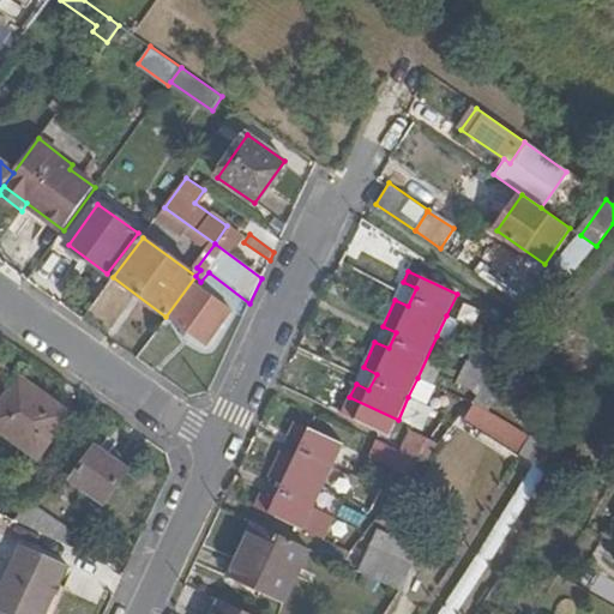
[(228,311),(196,288),(173,319),(205,342),(228,311)]
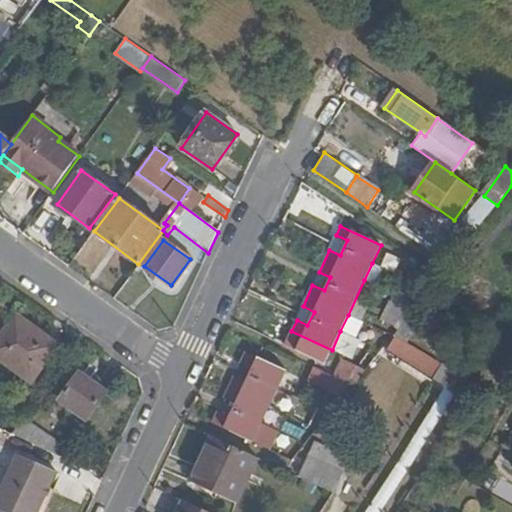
[(383,268),(372,263),(364,280),(375,286),(383,268)]
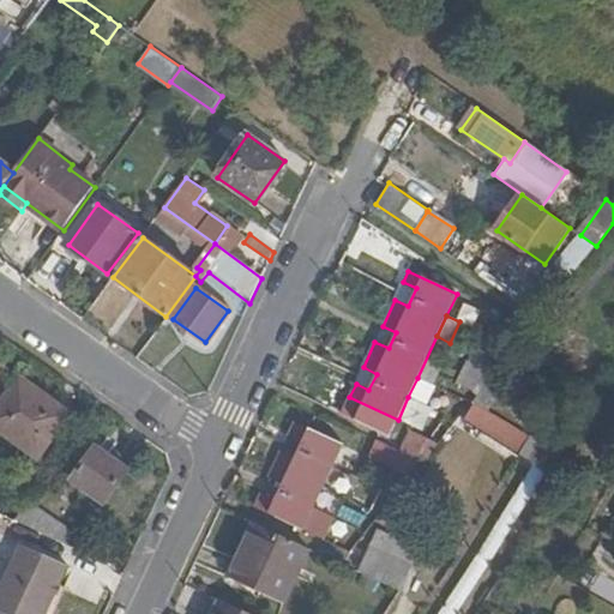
[(511,333),(516,323),(503,315),(498,327),(511,333)]
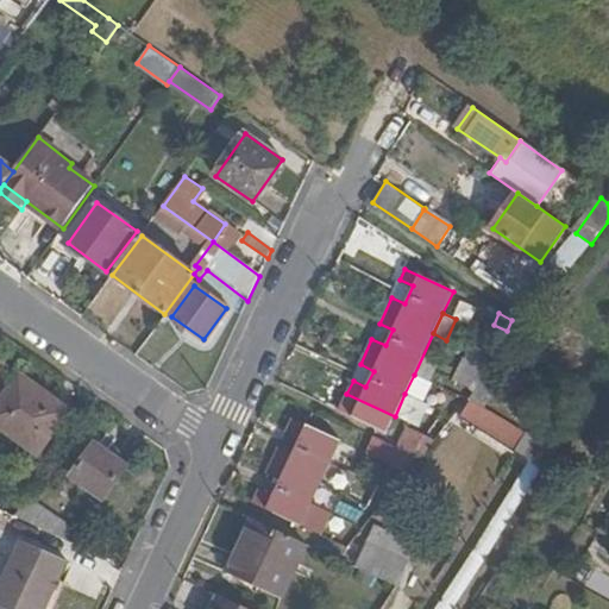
[(476,382),(481,385),(493,362),(487,359),(491,349),(496,351),(507,331),(494,325),(490,324),(485,333),(481,331),(456,381),(471,388),(476,382)]
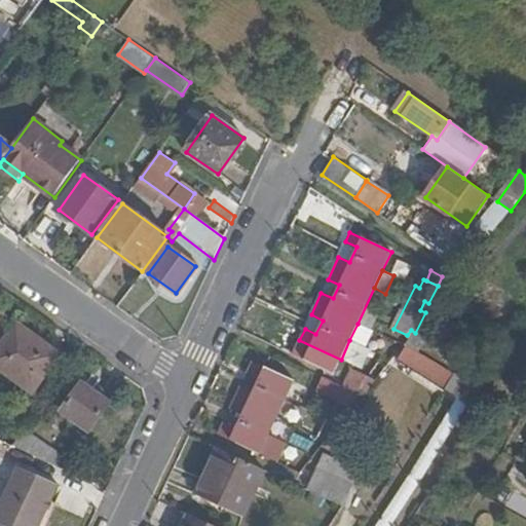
[(0,369),(32,392),(61,353),(17,324),(0,348),(0,369)]
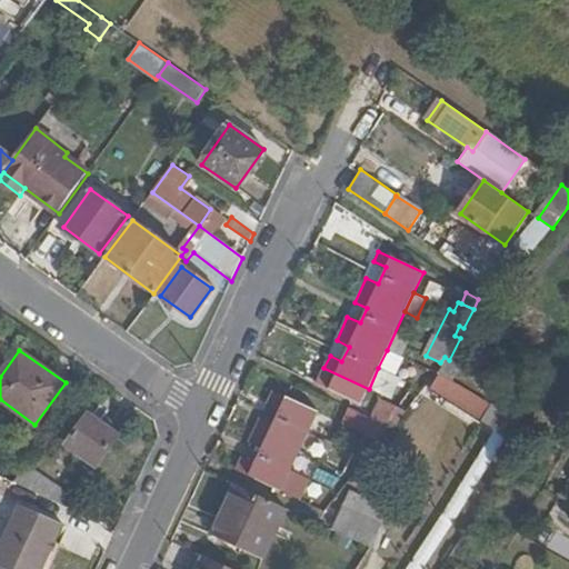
[(387,350),(378,368),(396,376),(405,359),(387,350)]
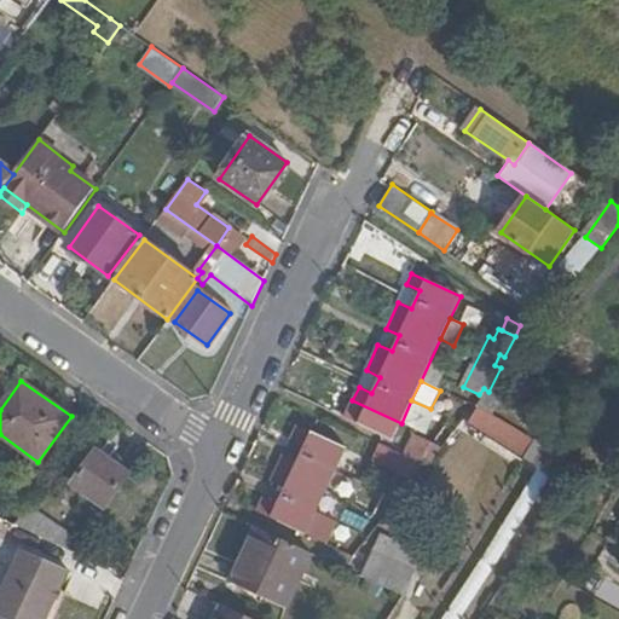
[(462,422),(515,457),(527,438),(474,403),(462,422)]
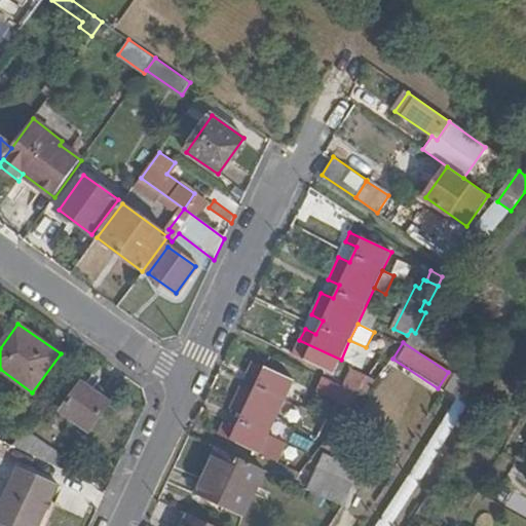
[(223,423),(218,435),(259,455),(277,416),(284,402),(294,382),(251,362),(246,373),(259,379),(253,393),(239,386),(230,408),(242,414),(235,428),(223,423)]
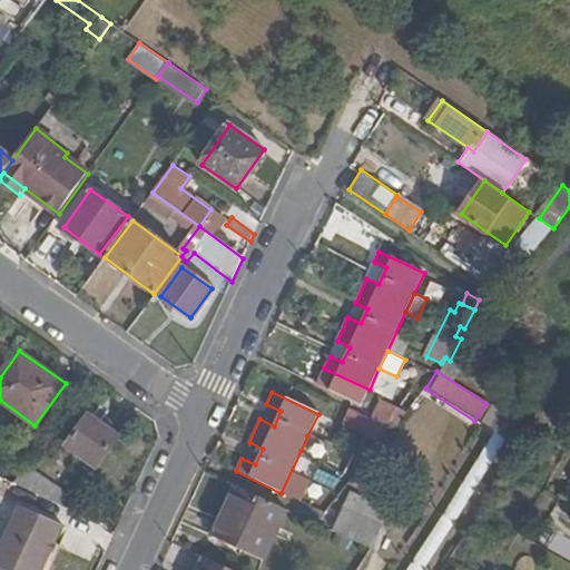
[(394,430),(408,413),(380,400),(371,418),(349,409),(342,425),(380,443),(387,426),(394,430)]
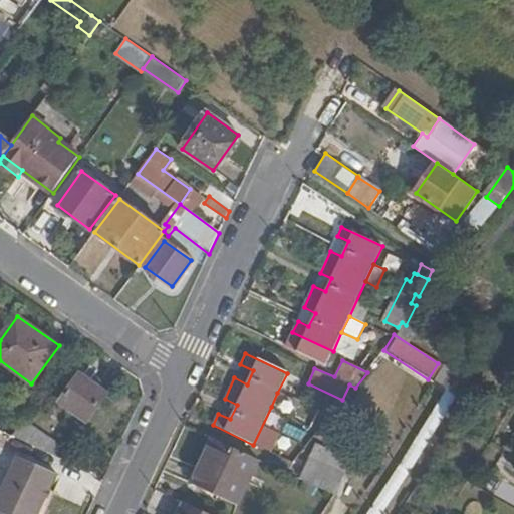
[(479,388),(445,366),(434,382),(468,405),(479,388)]
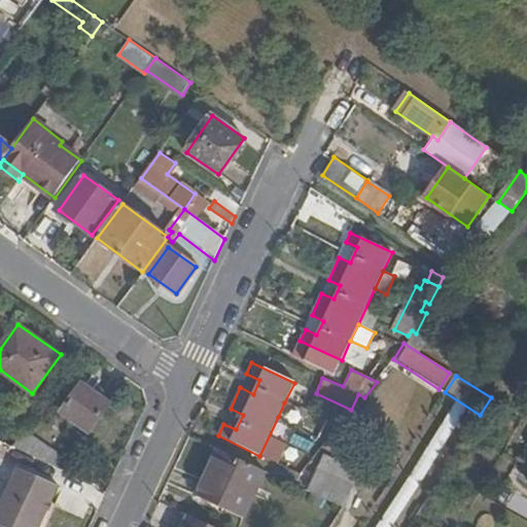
[(109,403),(83,384),(64,413),(89,432),(109,403)]
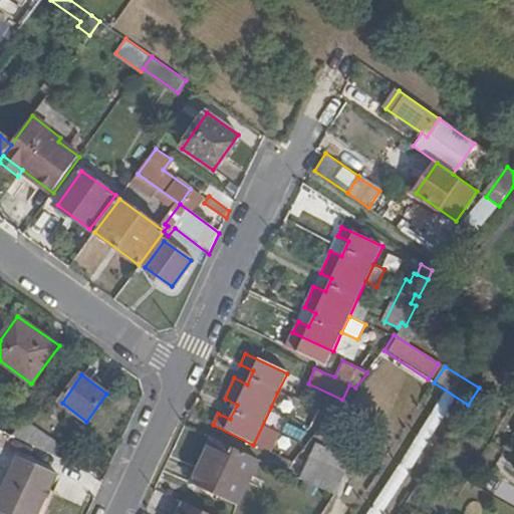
[(277,393),(271,407),(283,412),(289,399),(277,393)]
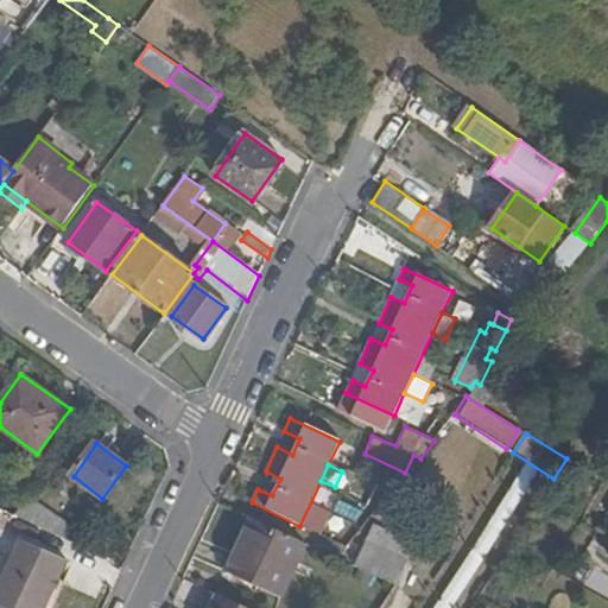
[(280,479),(266,472),(258,489),(272,495),(280,479)]
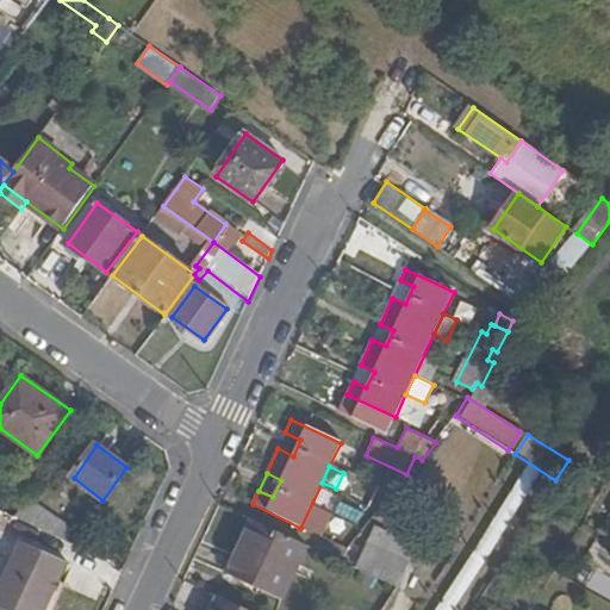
[(78,534),(27,499),(14,516),(73,543),(78,534)]
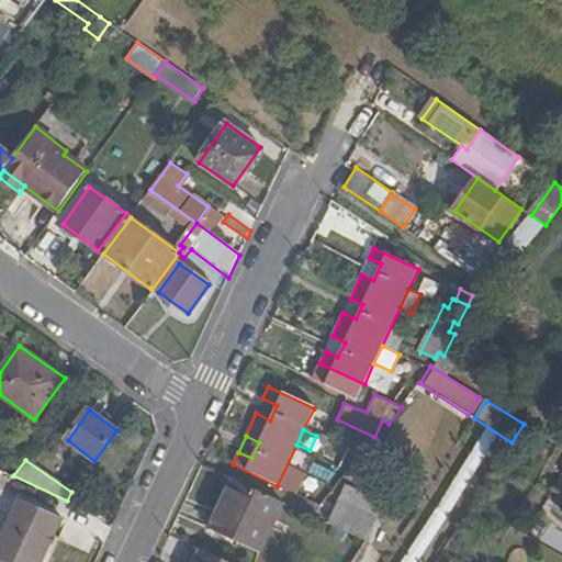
[(259,551),(283,503),(232,479),(210,528),(259,551)]
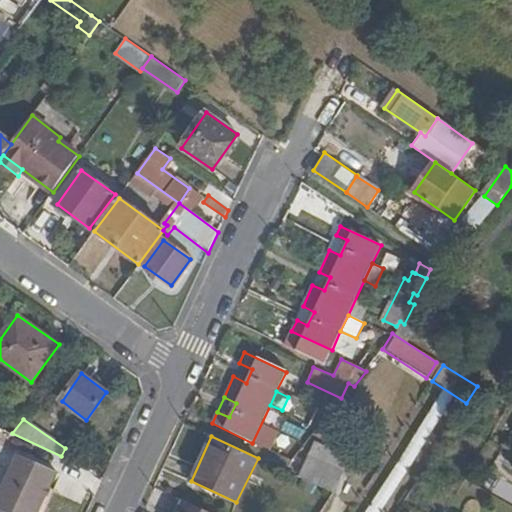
[(315,443),(299,477),(333,493),(349,457),(315,443)]
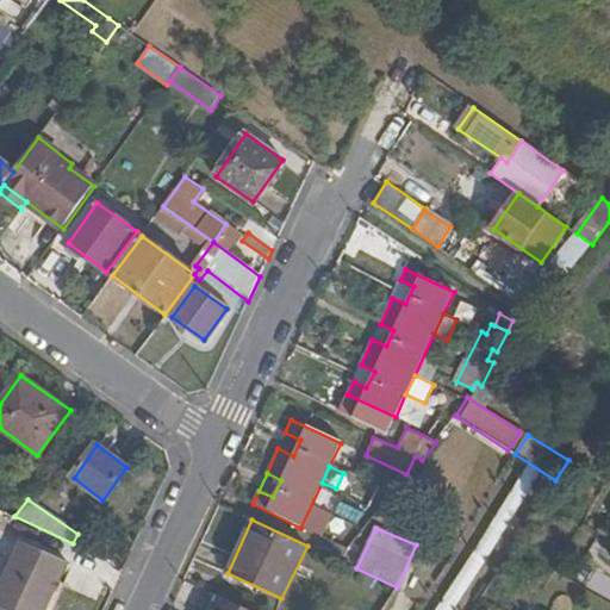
[(0,584),(0,608),(5,609),(45,609),(68,564),(20,541),(0,584)]
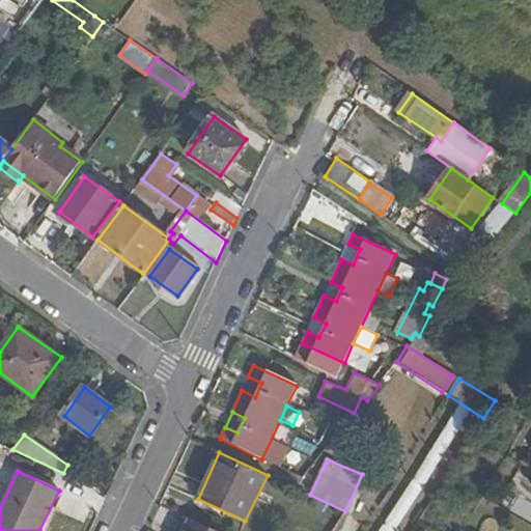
[(217,530),(190,519),(185,530),(217,530)]
